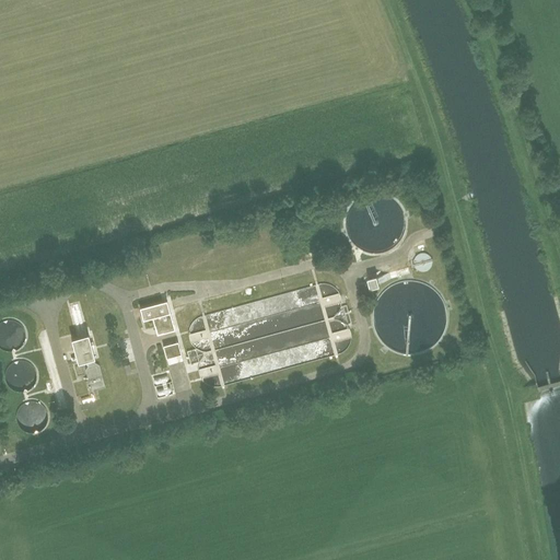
[(413,264),(415,266),(416,268),(417,269),(419,270),(421,271),(423,271),(424,271),(429,269),(429,268),(430,268),(431,266),(431,265),(432,263),(432,260),(431,257),(429,255),(428,254),(426,254),(424,254),(422,254),(420,254),(418,255),(417,256),(416,257),(415,259),(413,261),(413,264)]
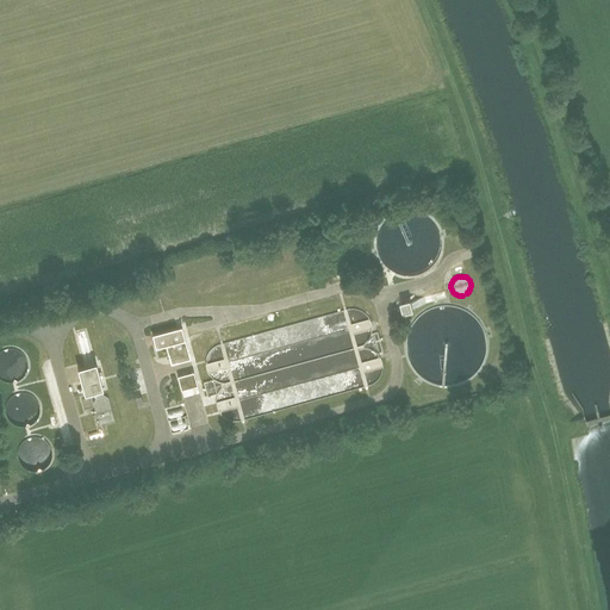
[(403,312),(414,310),(410,299),(400,302),(403,312)]
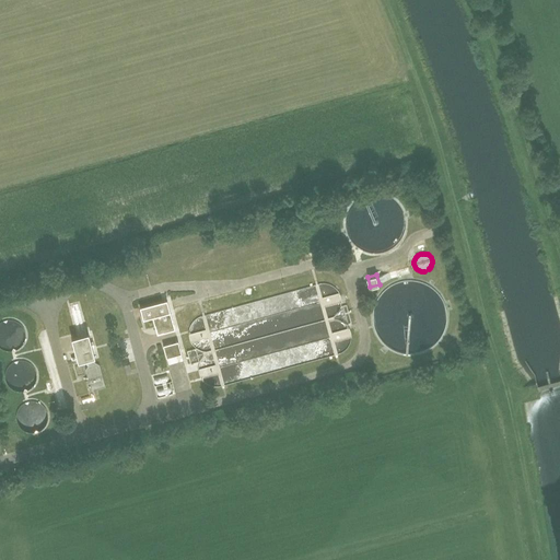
[(140,307),(142,318),(152,316),(156,334),(174,329),(165,300),(140,307)]
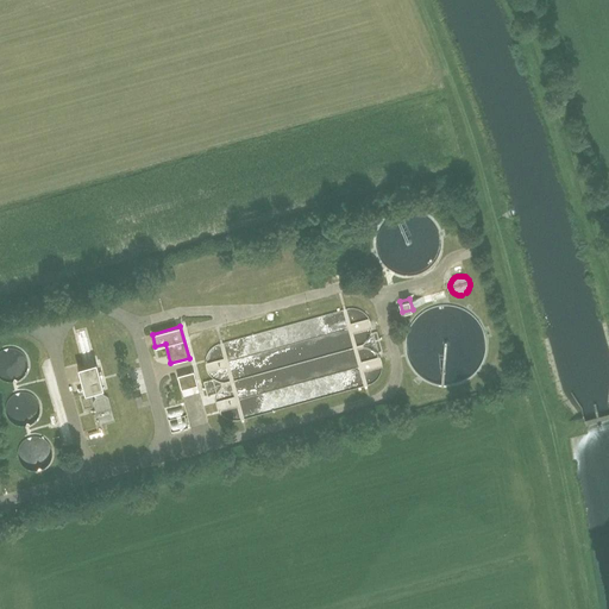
[(83,393),(94,390),(96,396),(93,402),(96,414),(93,414),(96,428),(99,428),(100,433),(104,432),(101,424),(114,420),(107,397),(102,394),(100,388),(102,388),(95,362),(77,366),(83,393)]
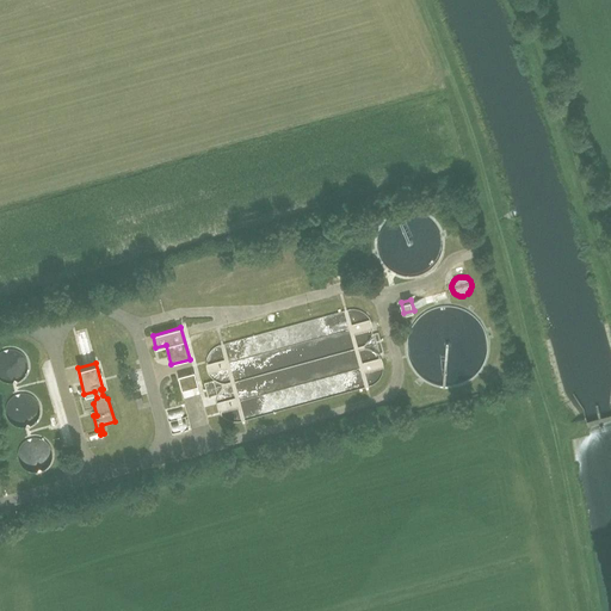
[(193,372),(177,377),(181,390),(197,386),(193,372)]
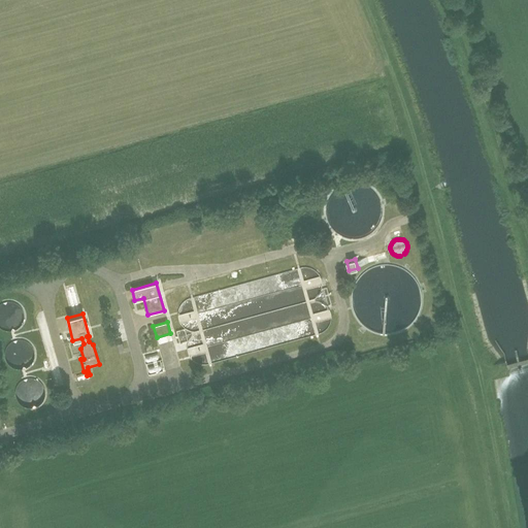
[(165,371),(159,350),(142,354),(149,376),(165,371)]
